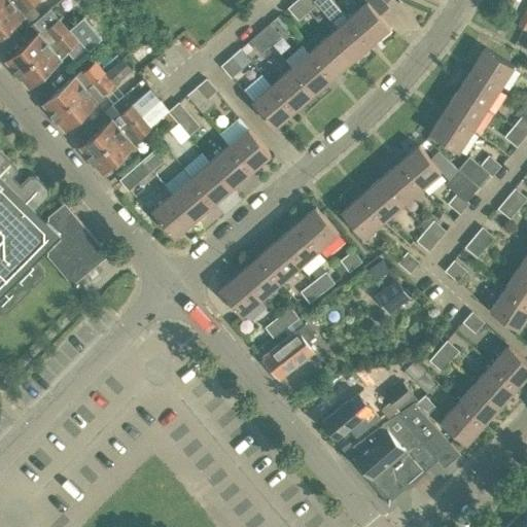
[(0,0),(0,13),(13,2),(15,0),(0,0)]
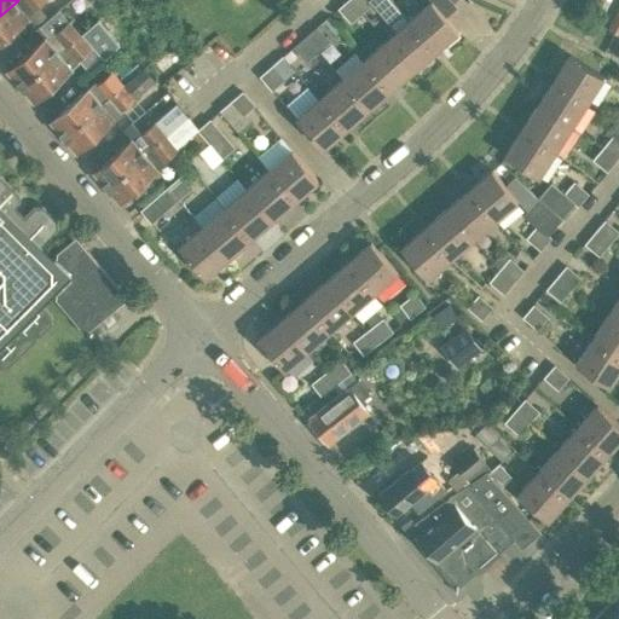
[(18,0),(16,3),(0,16),(0,42),(36,11),(35,10),(45,0),(18,0)]
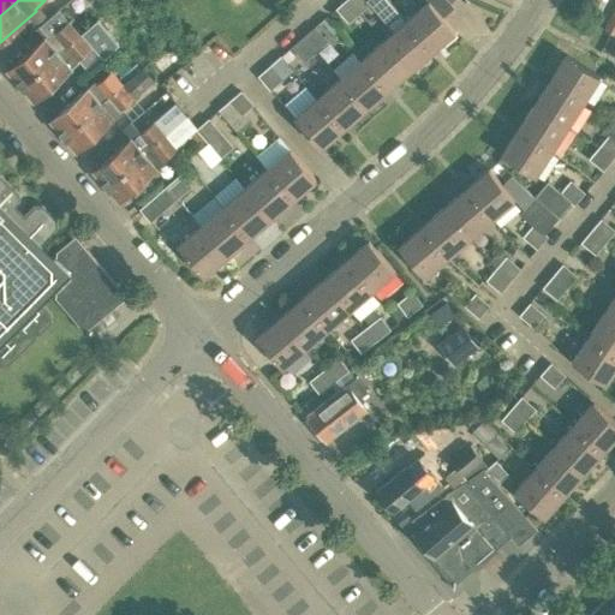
[(360,12),(350,0),(346,0),(338,7),(350,22),(360,12)]
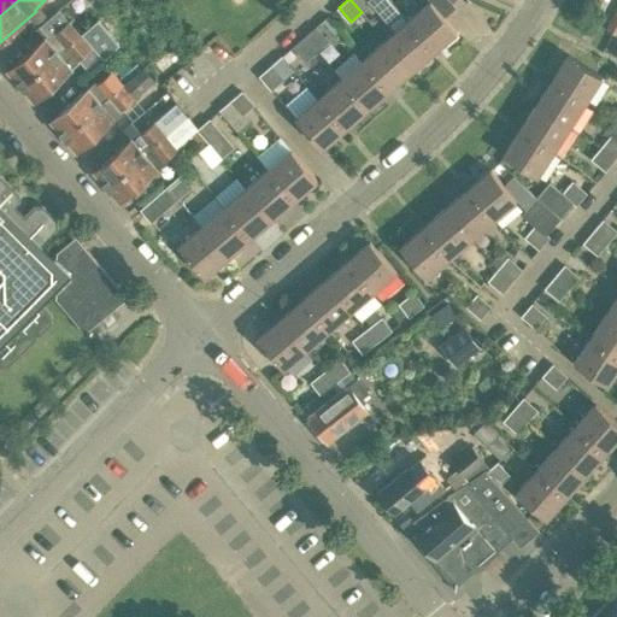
[(351,0),(362,12),(372,3),(370,0),(351,0)]
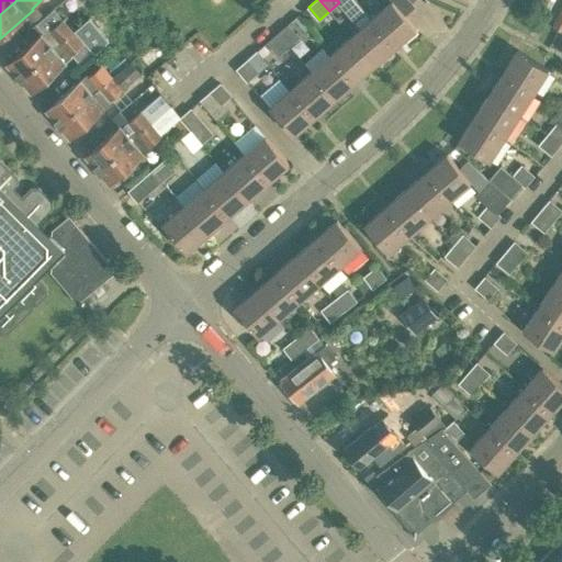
[(390,0),(392,1),(371,19),(395,47),(416,30),(405,15),(415,7),(412,2),(413,0),(390,0)]
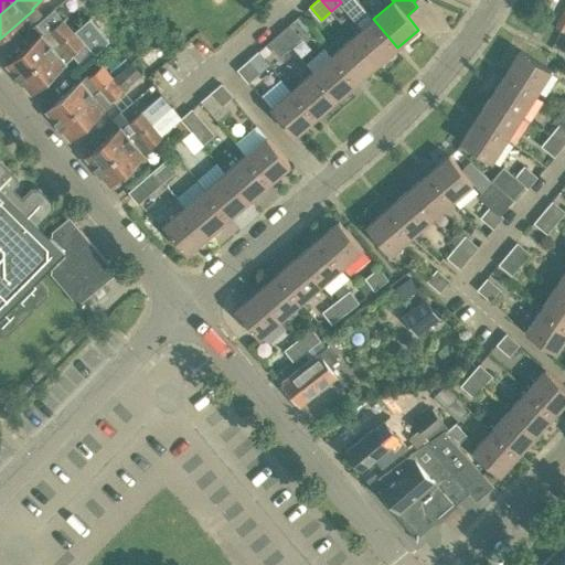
[(20,77),(73,31),(54,8),(34,25),(41,34),(7,63),(20,77)]
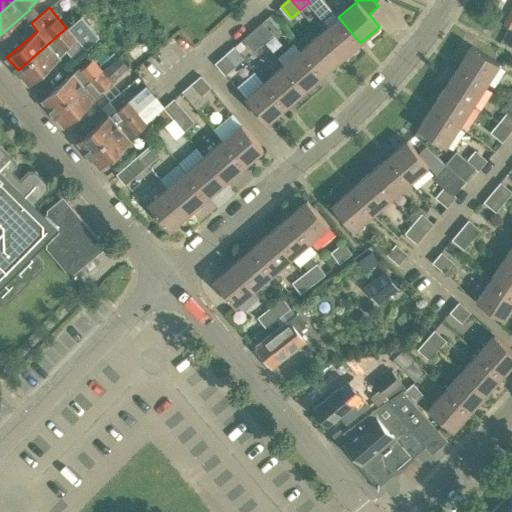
[(511,13),(509,12),(503,24),(511,28),(511,13)]
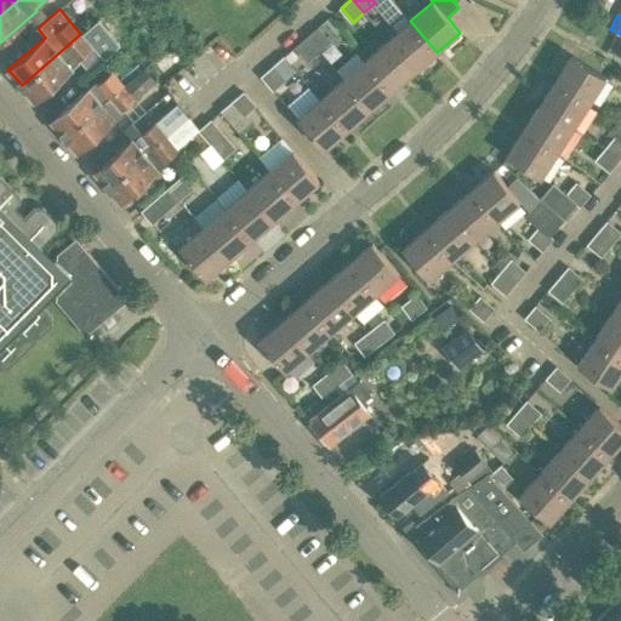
[(92,49),(102,60),(102,61),(121,45),(100,20),(81,35),(92,49)]
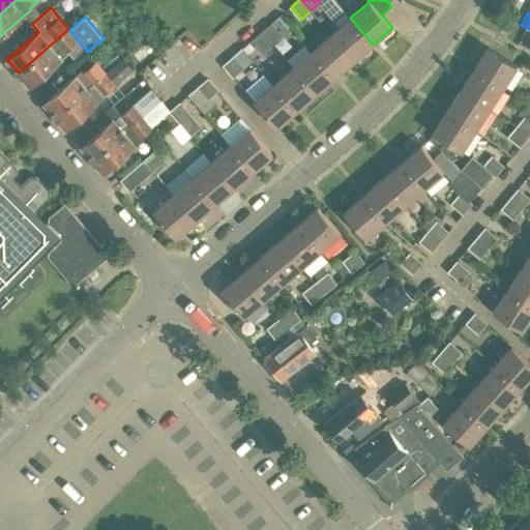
[(350,18),(330,34),(353,61),(373,45),(350,18)]
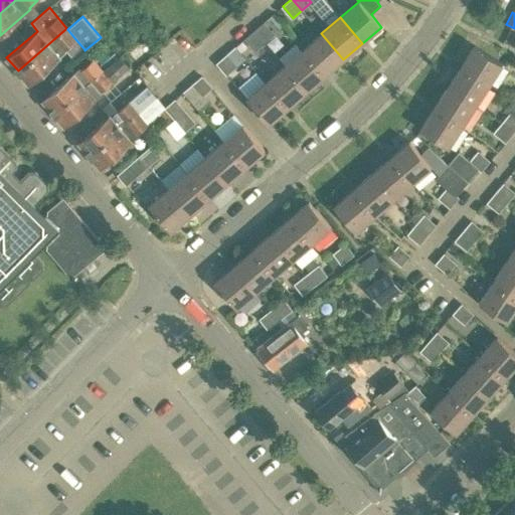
[(254,30),(265,42),(274,34),(264,22),(254,30)]
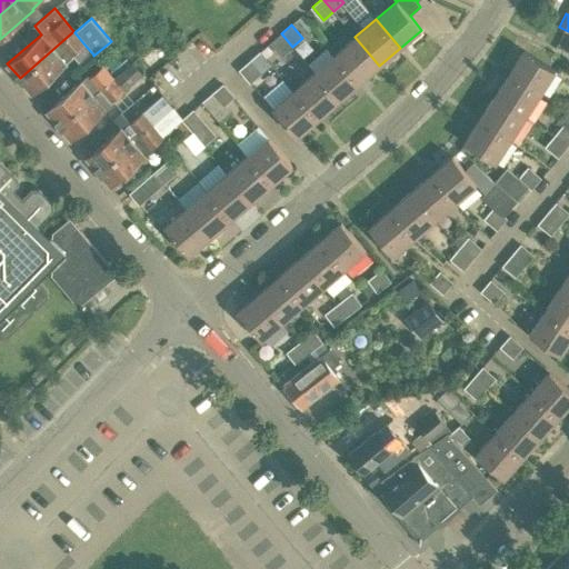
[(75,32),(73,31),(20,78),(32,92),(67,63),(73,57),(72,55),(85,45),(75,32)]
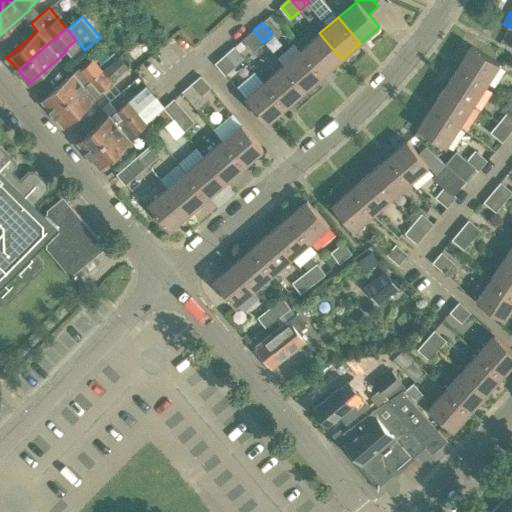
[(263,42),(253,30),(244,38),(253,50),(263,42)]
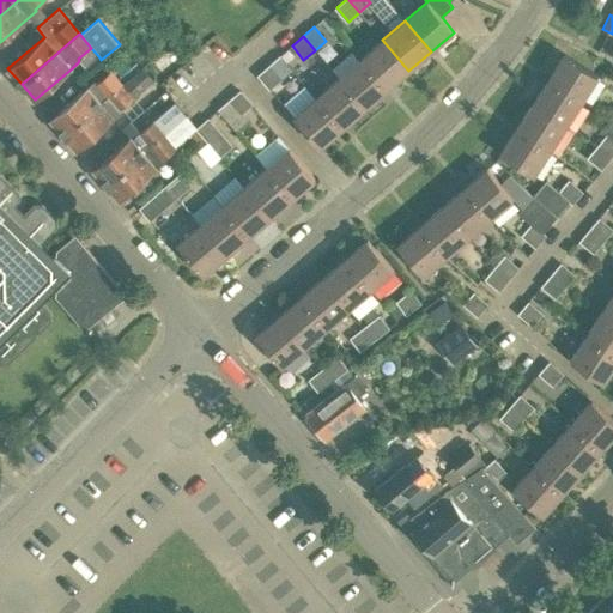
[(408,71),(382,40),(360,59),(387,90),(408,71)]
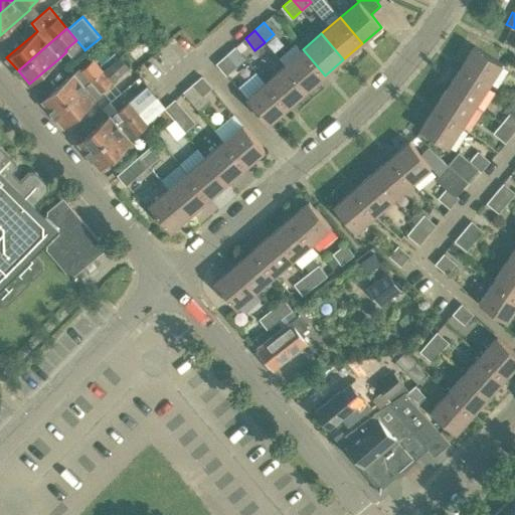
[(474,45),(461,66),(489,84),(502,63),(474,45)]
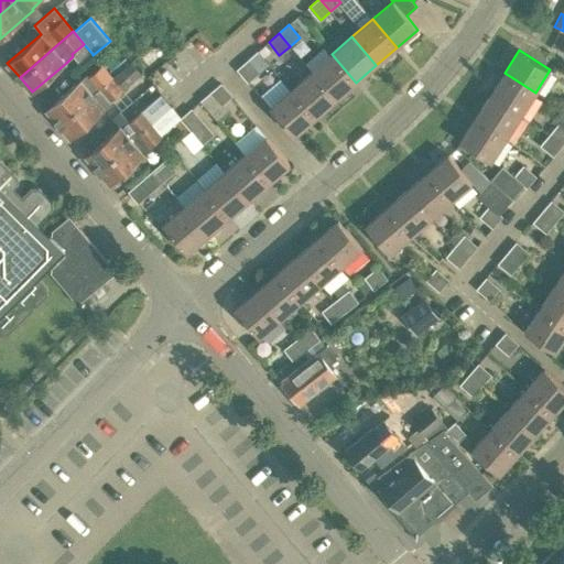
[(268,65),(269,64),(258,51),(238,68),(249,82),(262,71),(270,79),(275,74),(268,65)]
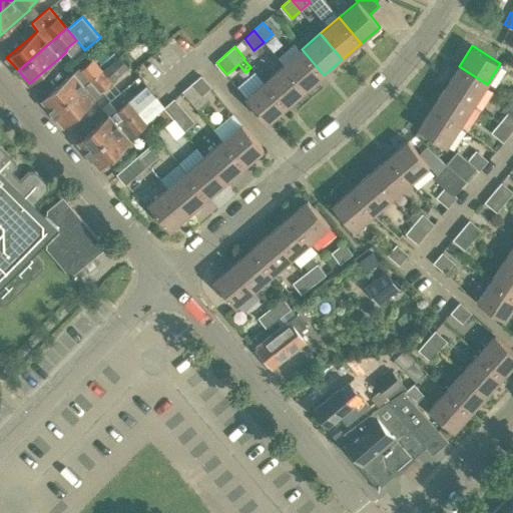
[(104,49),(96,56),(101,62),(110,55),(104,49)]
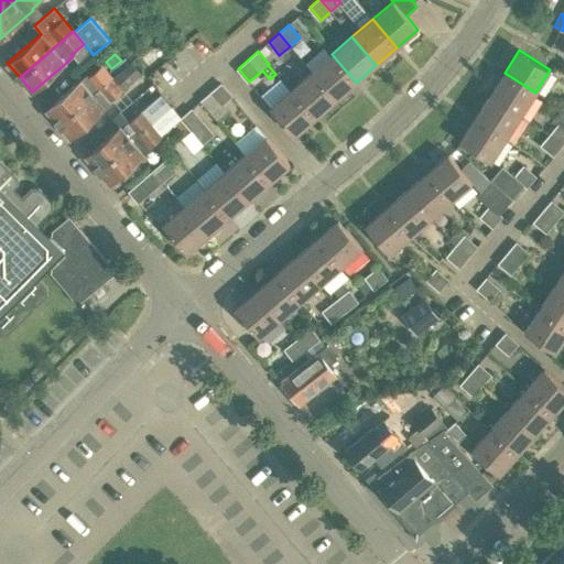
[(332,54),(311,72),(335,100),(356,83),(332,54)]
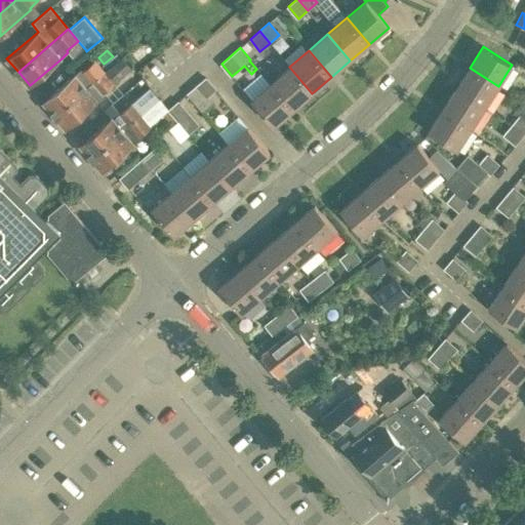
[(122,56),(108,69),(54,115),(67,128),(97,102),(105,95),(103,93),(132,68),(122,56)]
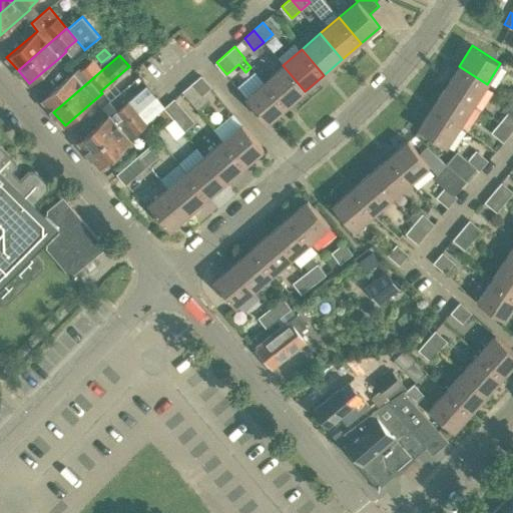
[(53,112),(105,67),(96,57),(93,59),(93,58),(81,68),(80,66),(73,73),(42,98),(53,112)]
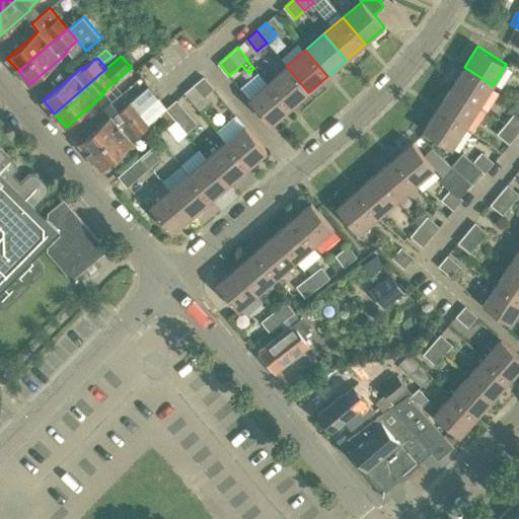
[(308,92),(286,66),(268,82),(290,108),(308,92)]
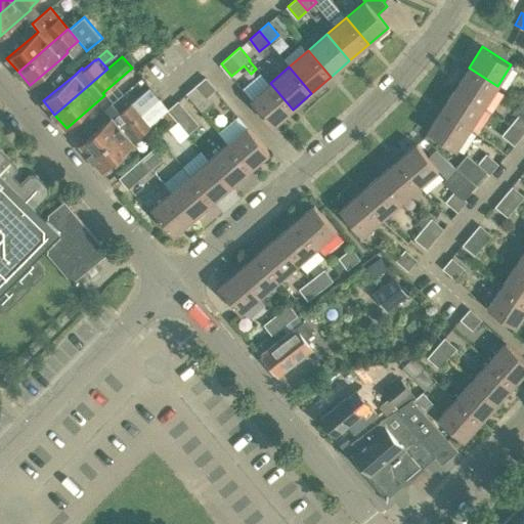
[(469,68),(455,89),(484,107),(497,86),(469,68)]
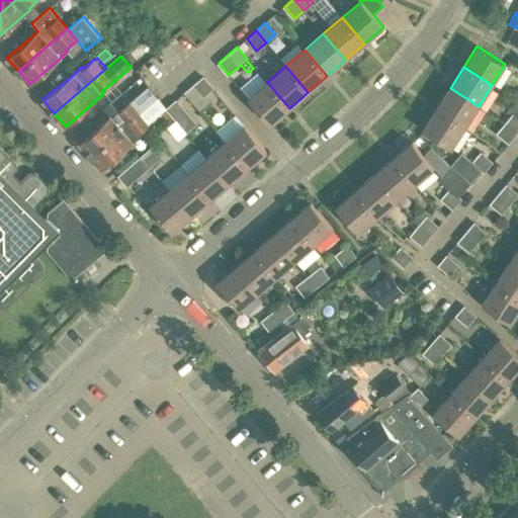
[(203,76),(184,92),(199,109),(208,102),(204,96),(213,88),(203,76)]
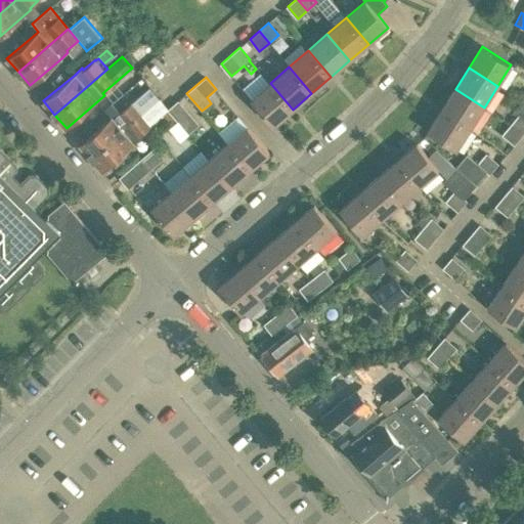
[(293,110),(270,83),(251,99),(274,126),(293,110)]
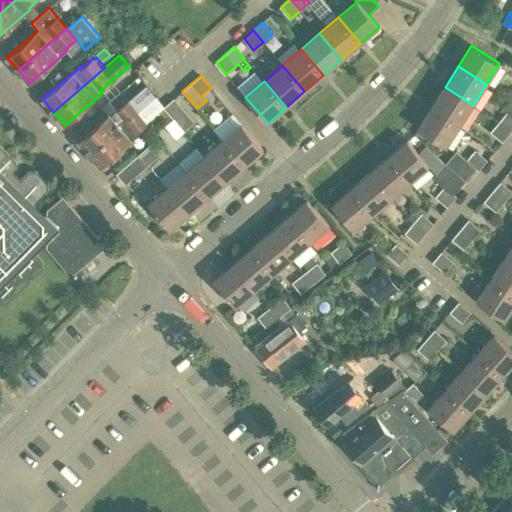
[(89,154),(156,97),(146,86),(116,111),(121,117),(115,122),(109,115),(107,116),(78,141),(89,154)]
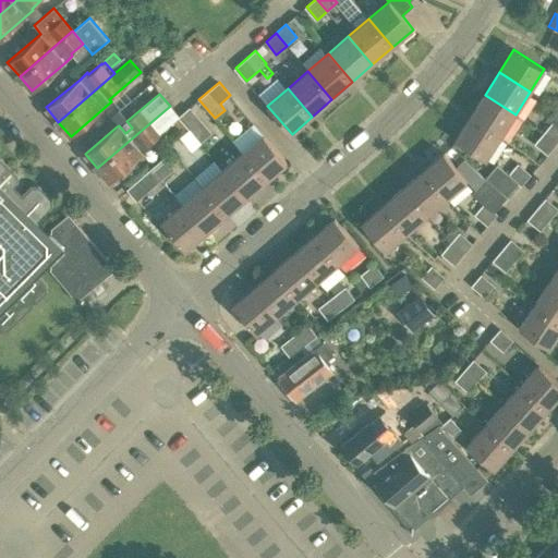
[(516,114),(485,95),(470,117),(500,136),(516,114)]
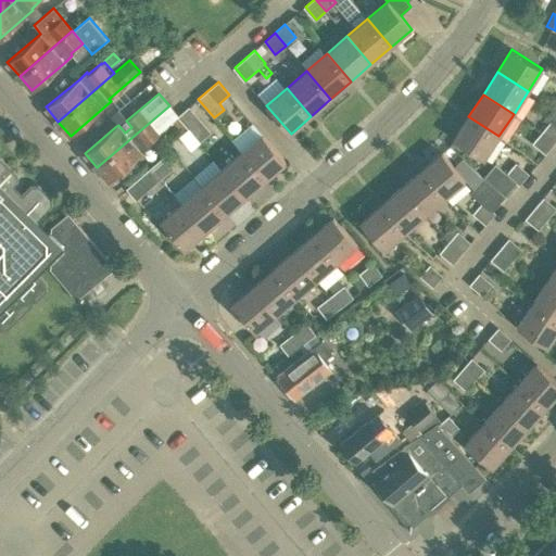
[(177,116),(169,105),(97,167),(110,181),(142,153),(149,147),(147,144),(160,133),(159,131),(177,116)]
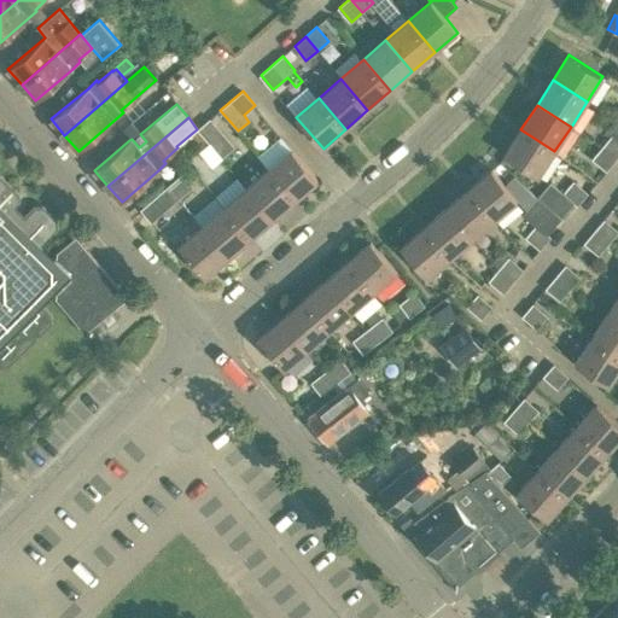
[(210,118),(198,128),(220,152),(231,143),(210,118)]
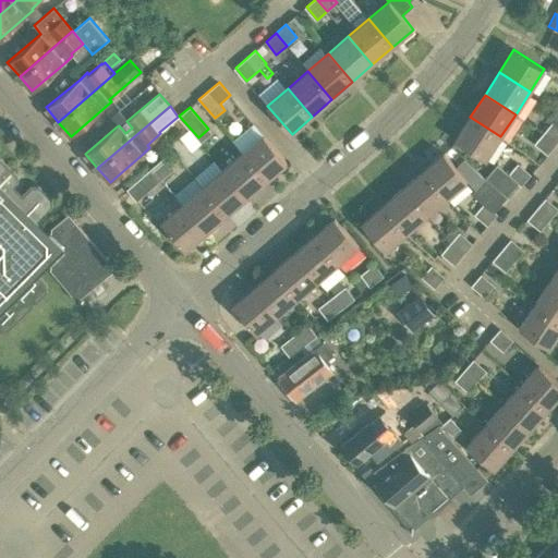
[(553,123),(544,133),(557,144),(557,142),(557,109),(555,107),(546,118),(553,123)]
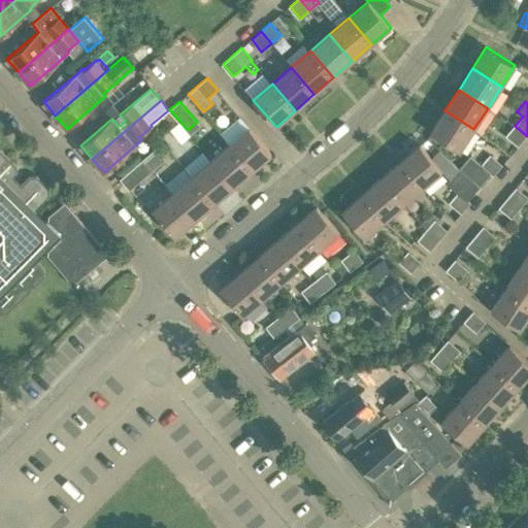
[(120,114),(112,106),(105,113),(110,120),(112,119),(119,126),(125,121),(120,114)]
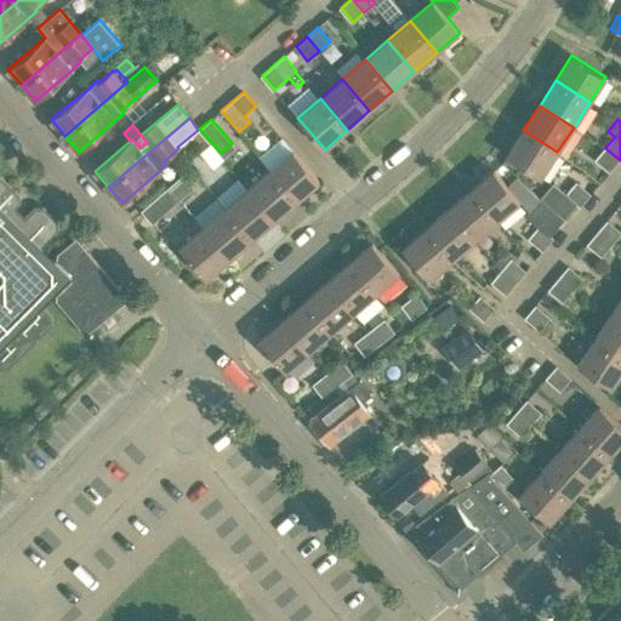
[(557,152),(523,130),(507,155),(541,177),(557,152)]
